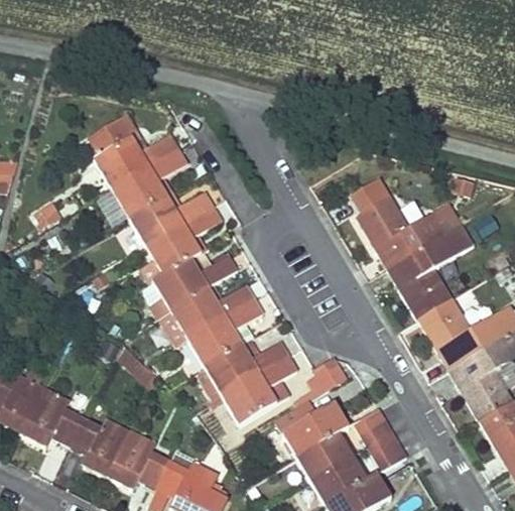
[(146,148),(126,116),(121,119),(140,152),(146,148)]
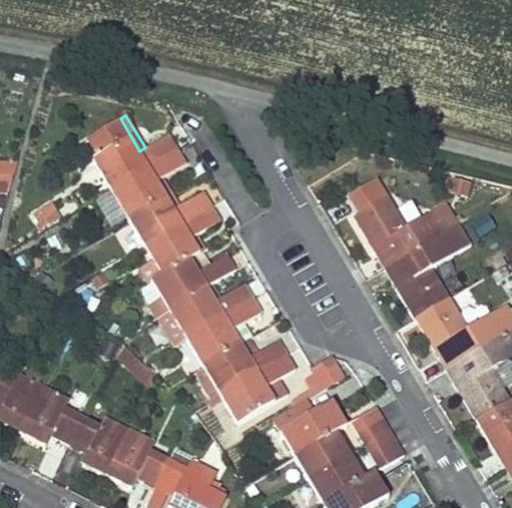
[(120,118),(89,137),(97,150),(96,157),(94,158),(111,187),(178,147),(169,133),(145,147),(139,151),(120,118)]
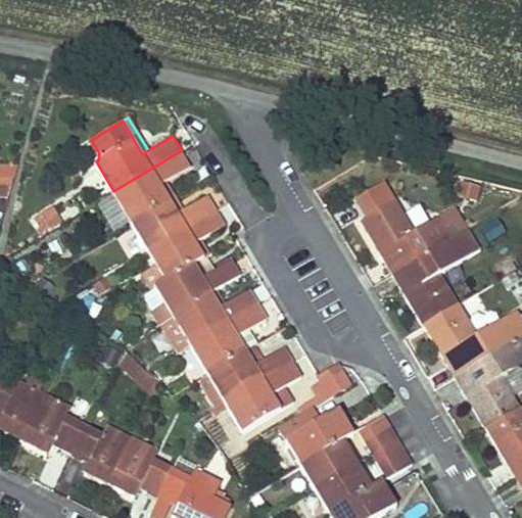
[(182,150),(113,191),(131,220),(169,197),(159,183),(165,179),(190,165),(182,150)]
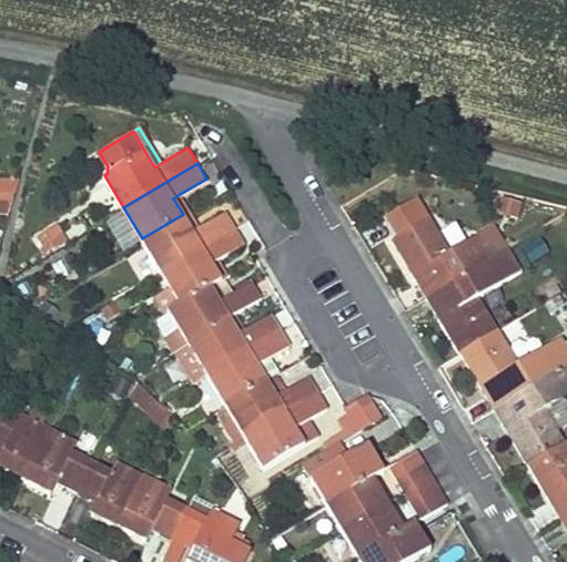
[(16,190),(0,190),(0,207),(10,208),(16,190)]
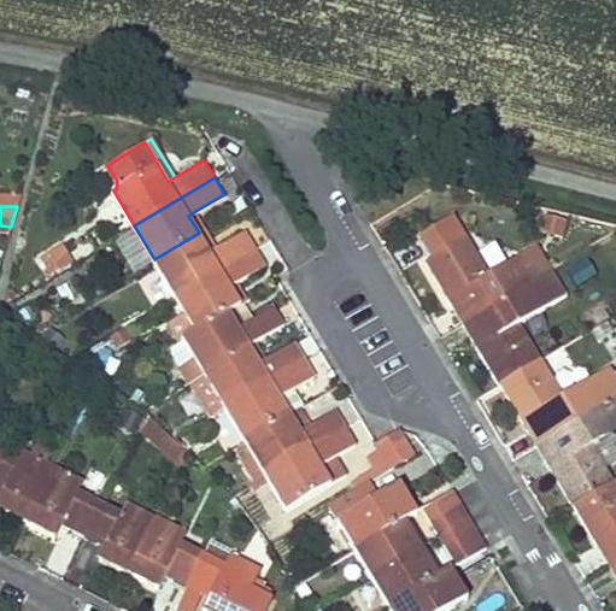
[(563,234),(567,216),(543,210),(539,228),(563,234)]
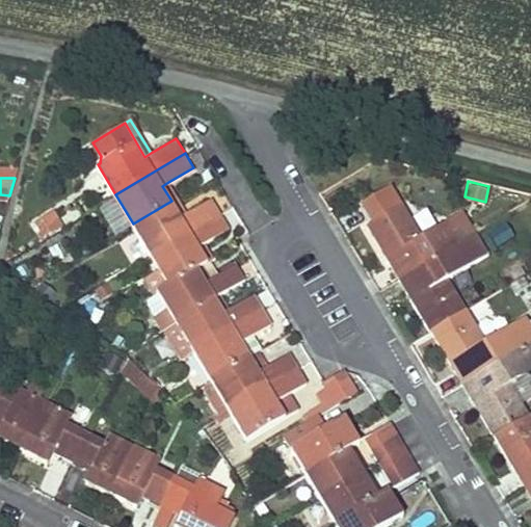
[(168,182),(162,186),(171,201),(177,198),(168,182)]
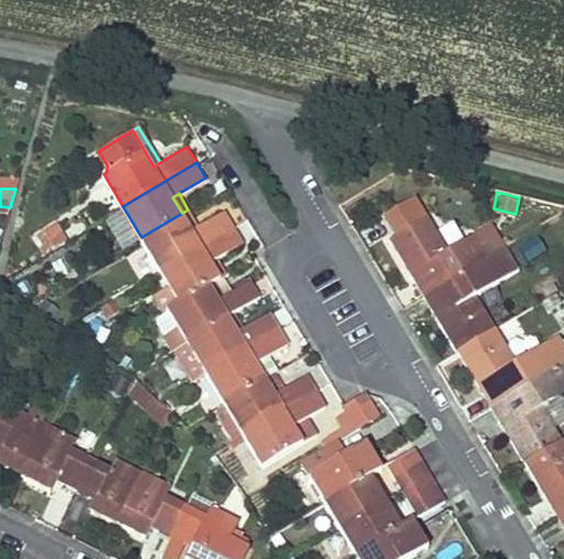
[(182,213),(141,237),(160,269),(234,224),(225,208),(198,225),(192,228),(182,213)]
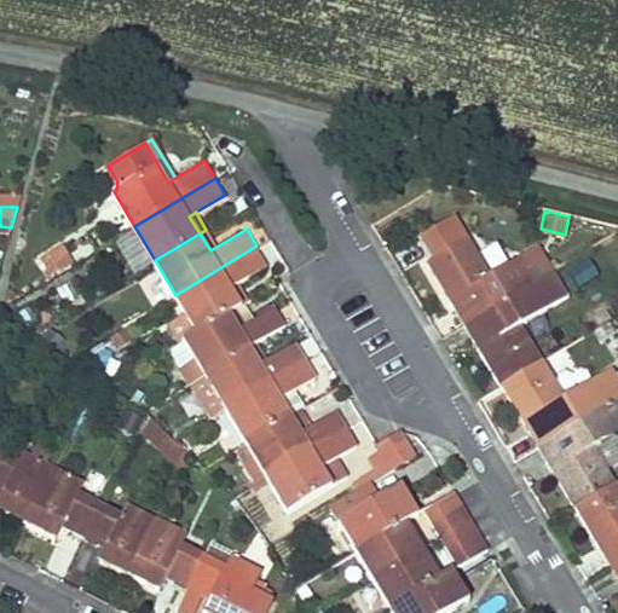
[(217,247),(206,230),(200,233),(211,250),(217,247)]
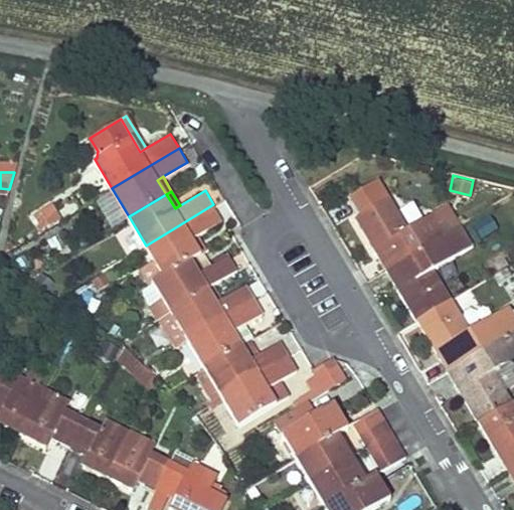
[(378,253),(386,267),(444,232),(432,211),(408,226),(389,195),(355,215),(369,238),(375,248),(381,243),(385,249),(378,253)]
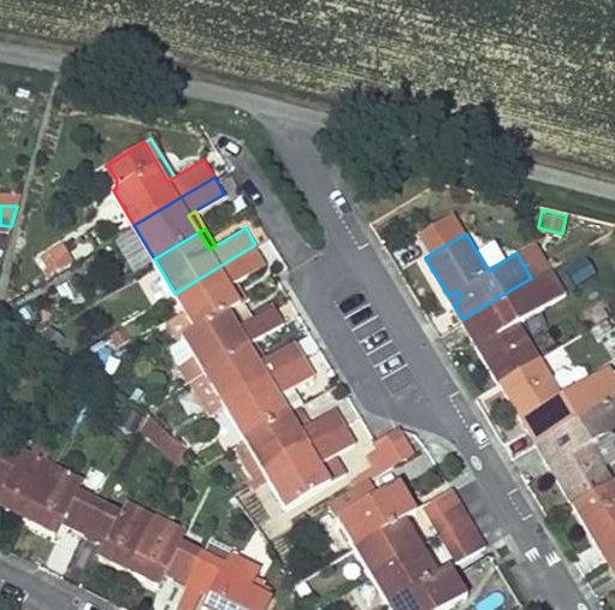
[(480,246),(491,265),(507,255),(496,237),(480,246)]
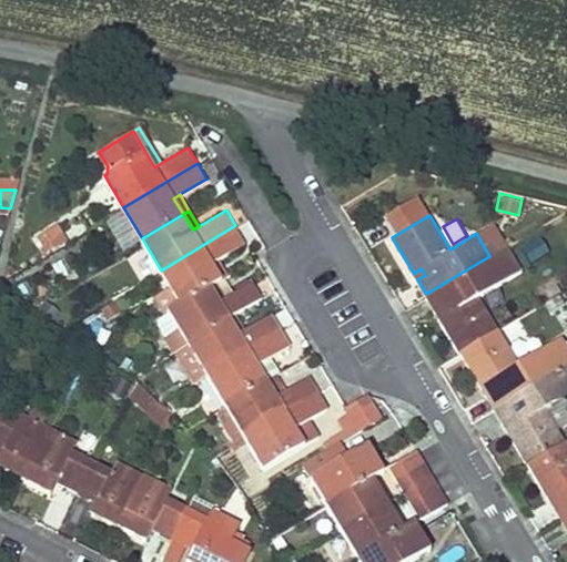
[(44,232),(53,248),(68,239),(59,223),(44,232)]
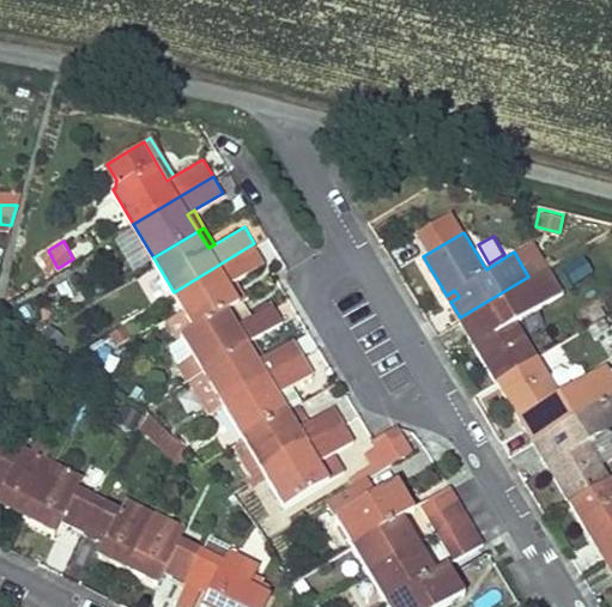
[(532,242),(514,252),(528,277),(546,266),(532,242)]
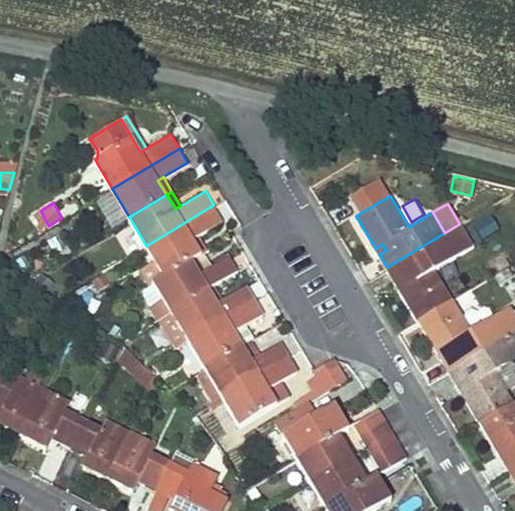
[(214,205),(146,246),(156,262),(164,274),(190,258),(196,255),(202,252),(192,237),(198,234),(223,219),(214,205)]
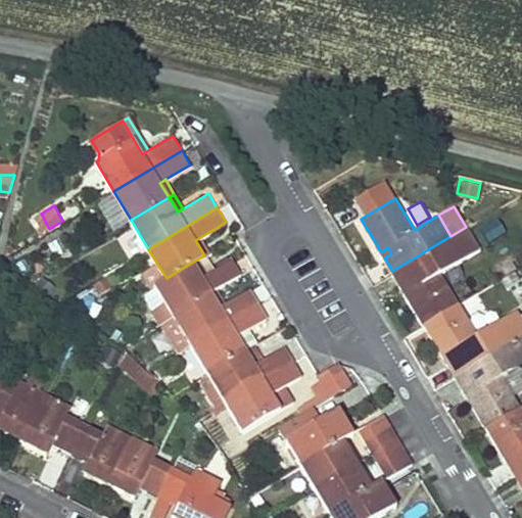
[(49,229),(41,214),(36,217),(45,231),(49,229)]
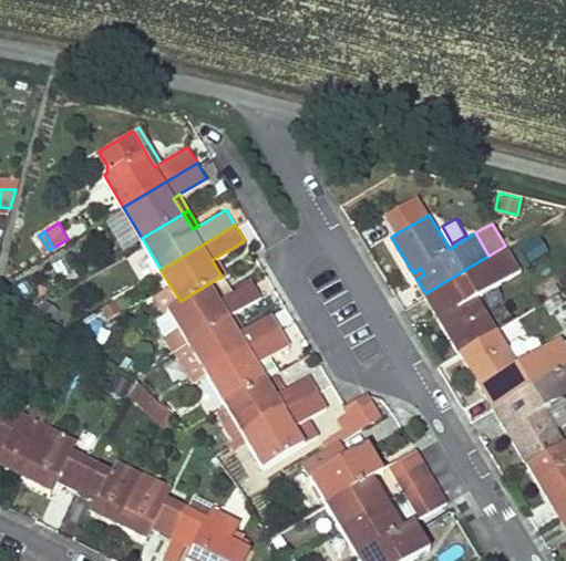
[(439,314),(460,349),(496,326),(476,293),(520,267),(506,245),(505,246),(489,256),(425,293),(434,308),(441,303),(445,310),(439,314)]
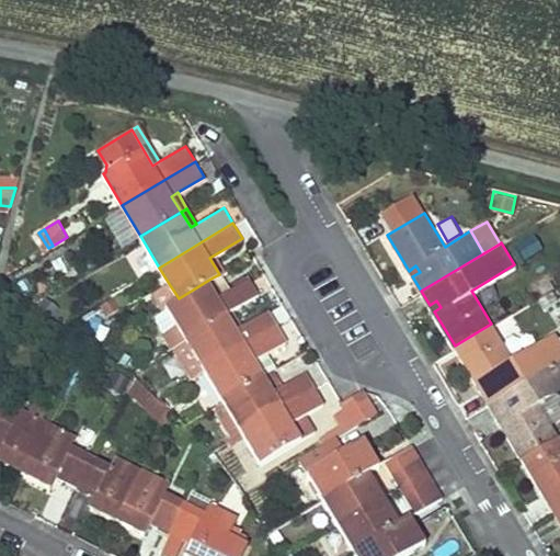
[(215,254),(209,258),(219,274),(225,271),(215,254)]
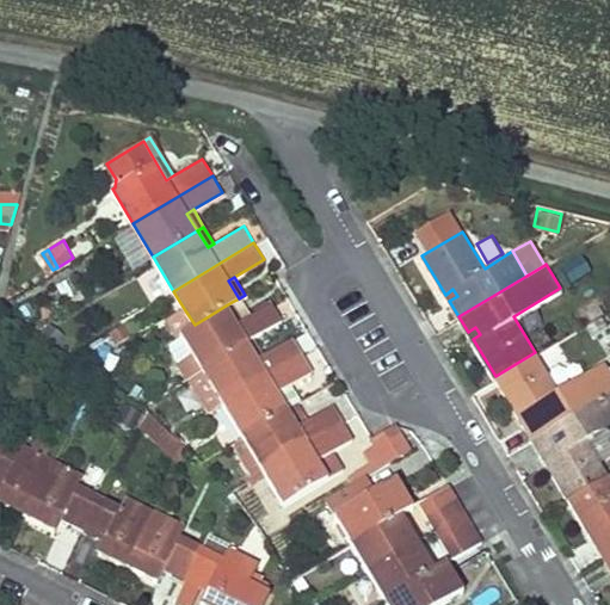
[(445,295),(449,301),(457,296),(453,289),(445,295)]
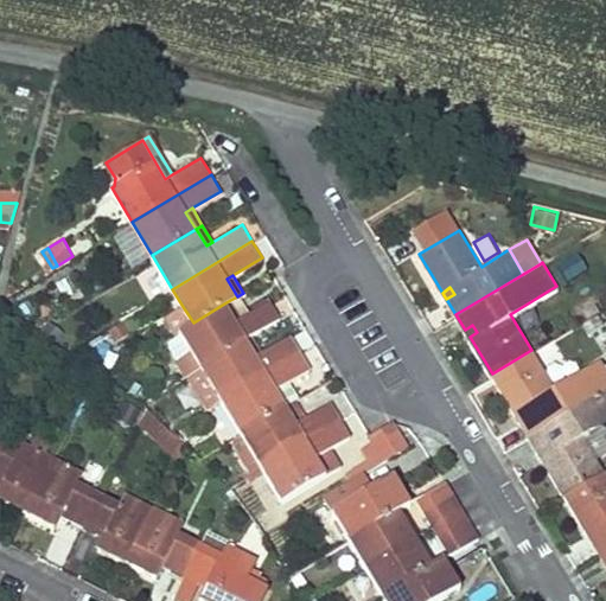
[(235,321),(224,304),(193,323),(180,331),(192,350),(201,365),(244,338),(252,334),(280,317),(270,300),(241,318),(235,321)]
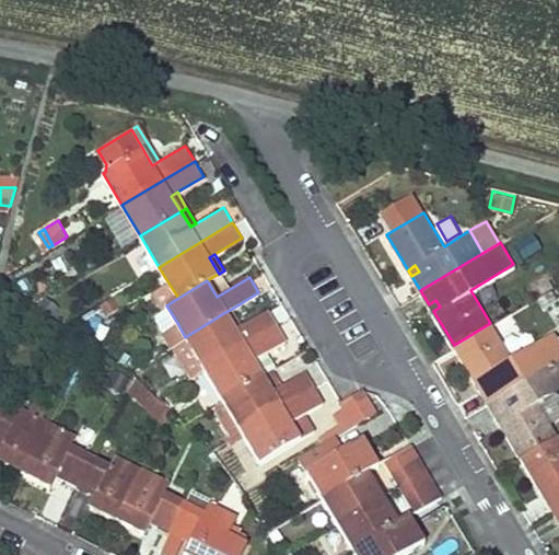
[(222,293),(212,277),(207,280),(217,297),(222,293)]
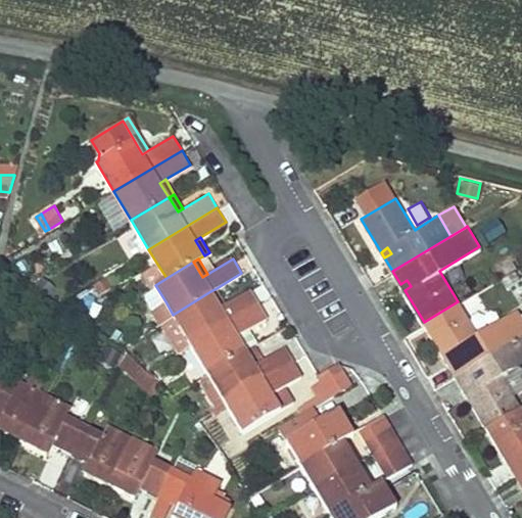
[(158,266),(146,274),(153,286),(155,285),(167,278),(158,266)]
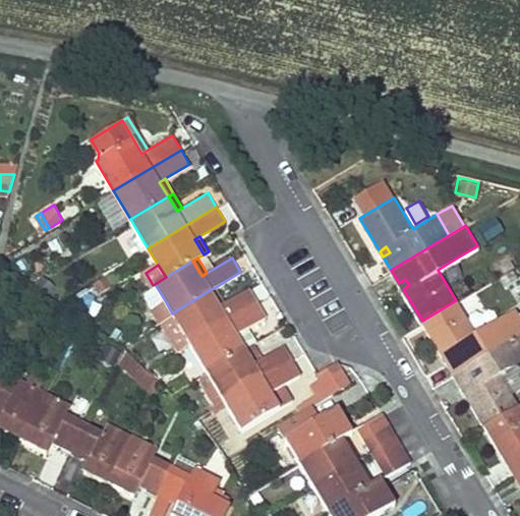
[(405,279),(399,283),(403,289),(409,285),(405,279)]
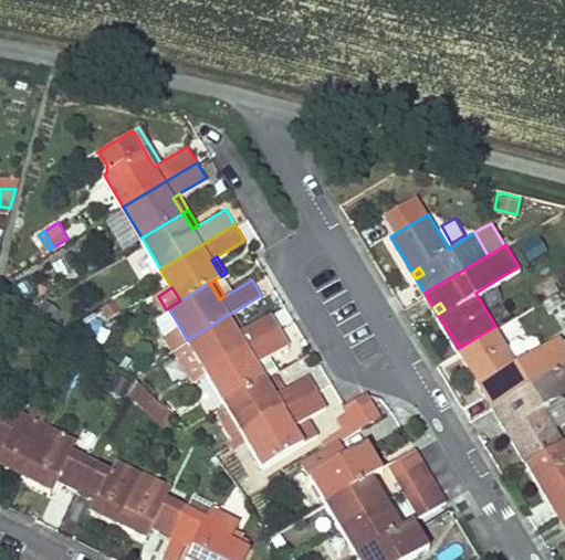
[(228,315),(187,340),(188,341),(205,369),(206,371),(280,326),(271,310),(243,327),(238,330),(228,315)]
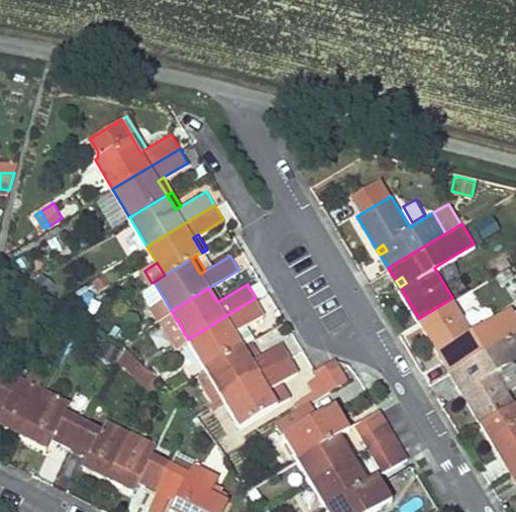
[(208,288),(217,302),(222,299),(214,285),(208,288)]
